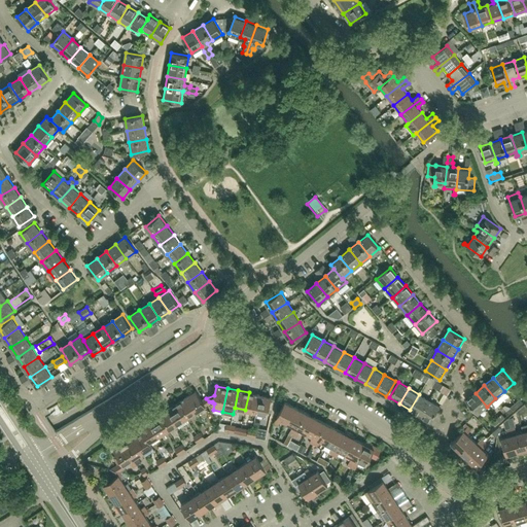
[(210,403),(209,401),(206,398),(202,400),(196,391),(186,397),(196,412),(210,403)]
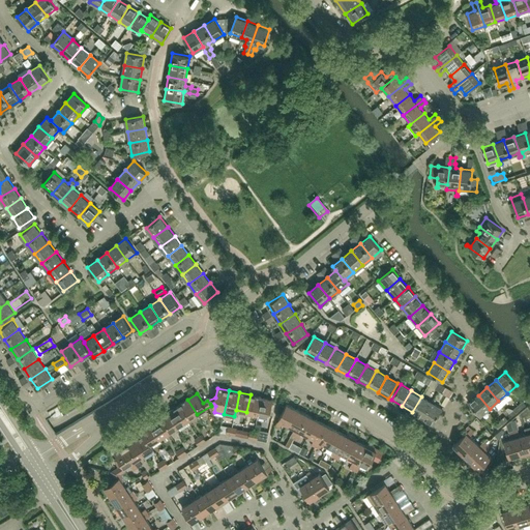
[(258,414),(261,396),(251,394),(246,412),(258,414)]
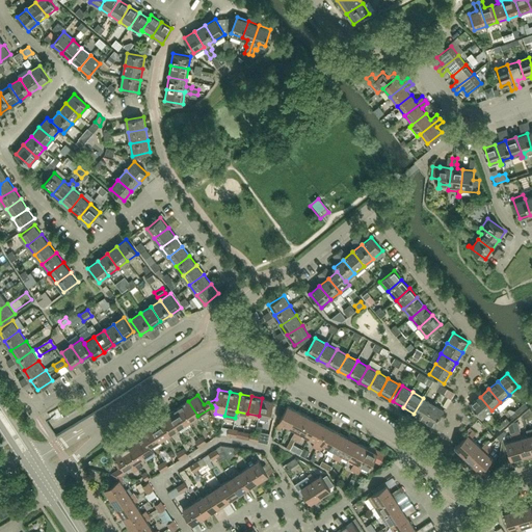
[(491,410),(480,397),(471,404),(482,418),(491,410)]
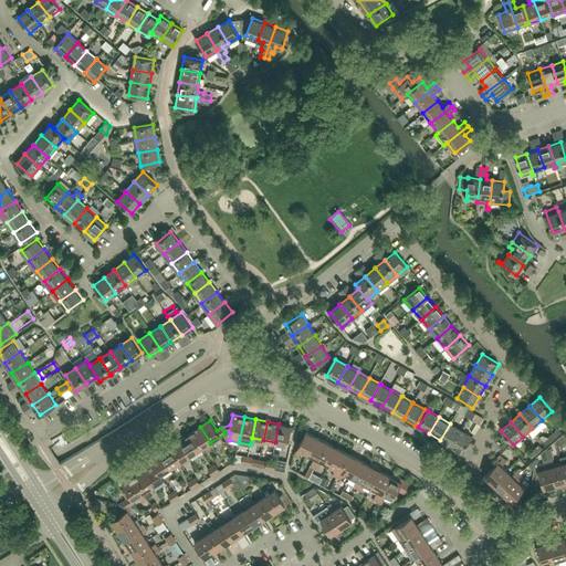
[(287,446),(292,427),(279,423),(275,442),(287,446)]
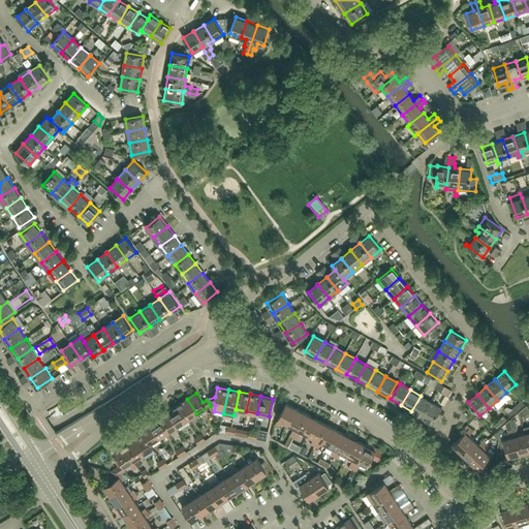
[(422,417),(431,402),(421,396),(411,411),(422,417)]
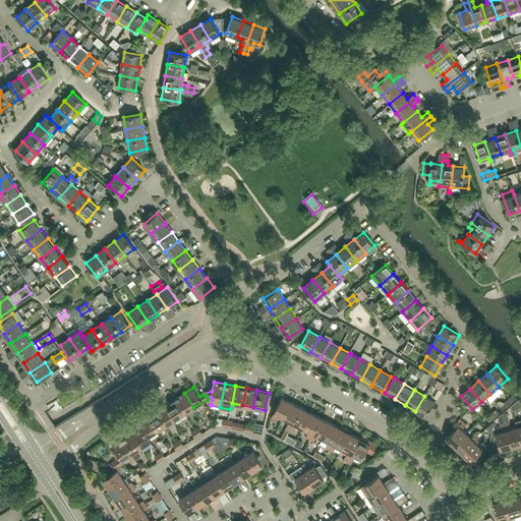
[(193,407),(184,393),(175,399),(184,413),(193,407)]
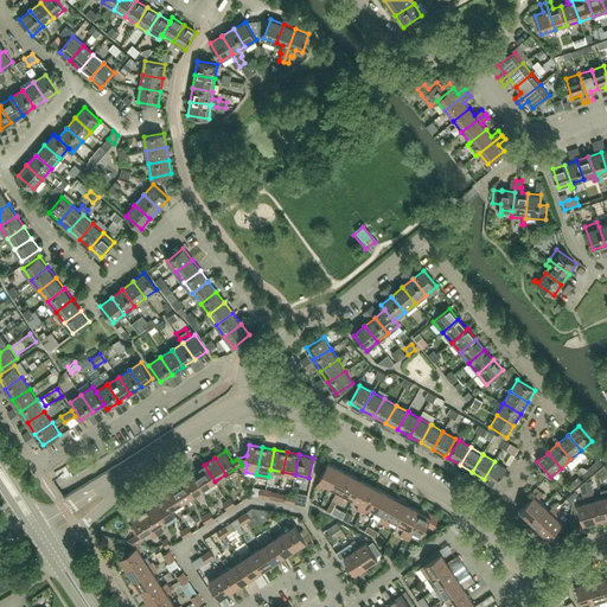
[(496,486),(506,468),(494,461),(484,479),(496,486)]
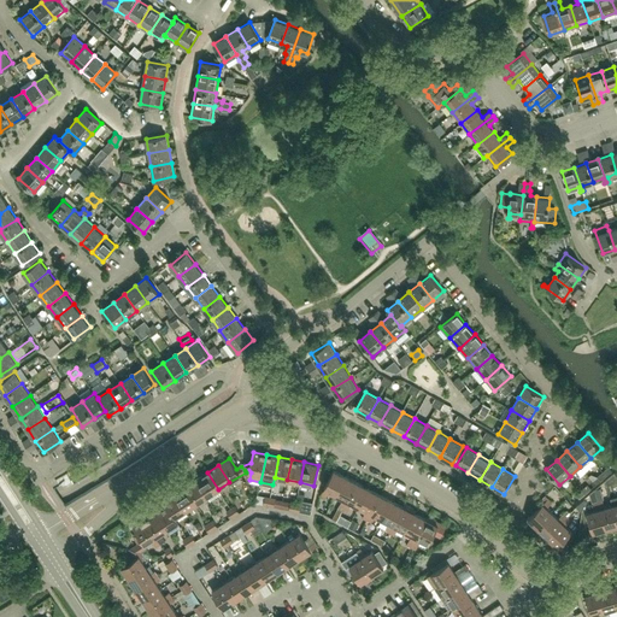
[(336,495),(346,476),(334,470),(333,471),(327,483),(324,488),(324,489),(321,495),(325,498),(329,492),(336,495)]
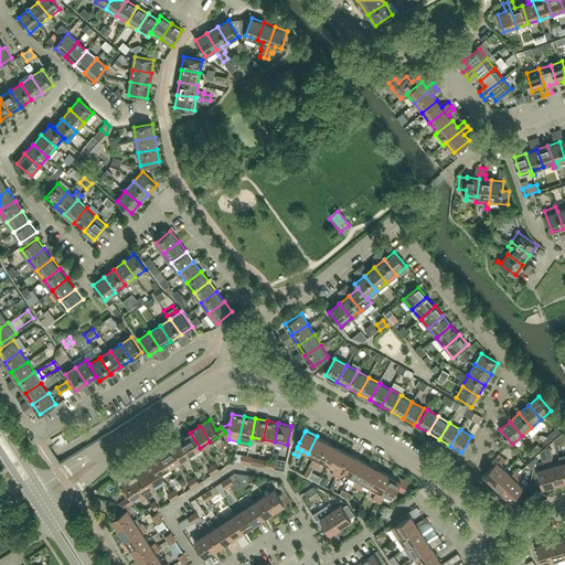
[(203,452),(200,448),(190,433),(180,439),(190,455),(192,459),(203,452)]
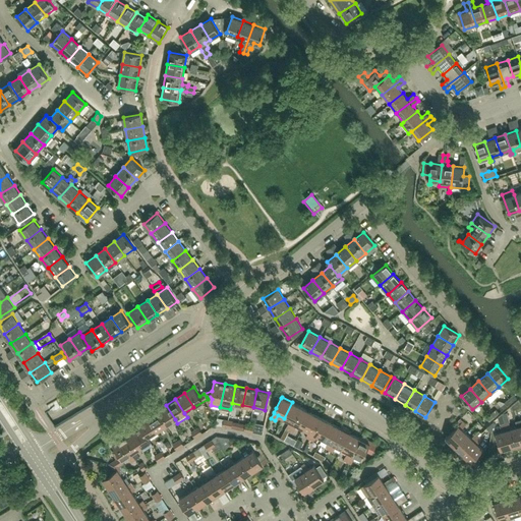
[(289,431),(301,407),(292,402),(284,418),(289,421),(285,429),(289,431)]
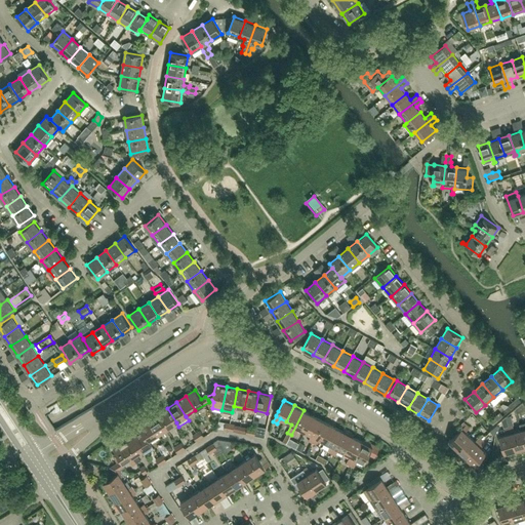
[(167,429),(176,422),(167,408),(157,414),(167,429)]
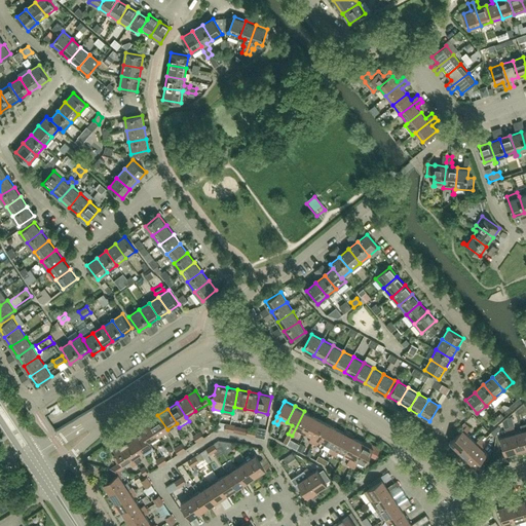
[(306,433),(314,416),(304,411),(292,436),(296,438),(300,429),(306,433)]
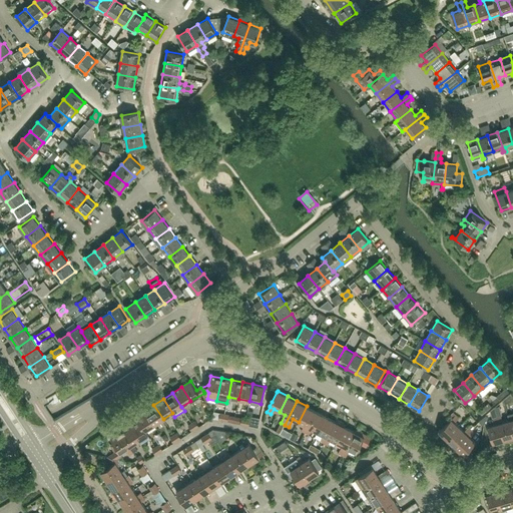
[(163,419),(153,405),(144,411),(154,425),(163,419)]
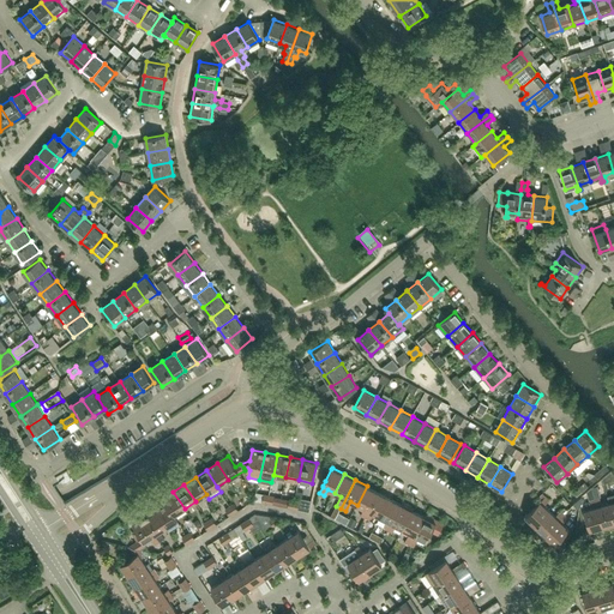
[(365,517),(378,493),(367,486),(357,505),(363,509),(361,515),(365,517)]
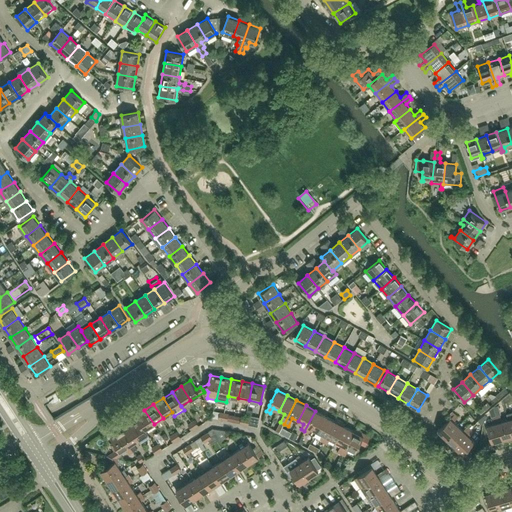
[(458,406),(453,411),(459,417),(464,412),(458,406)]
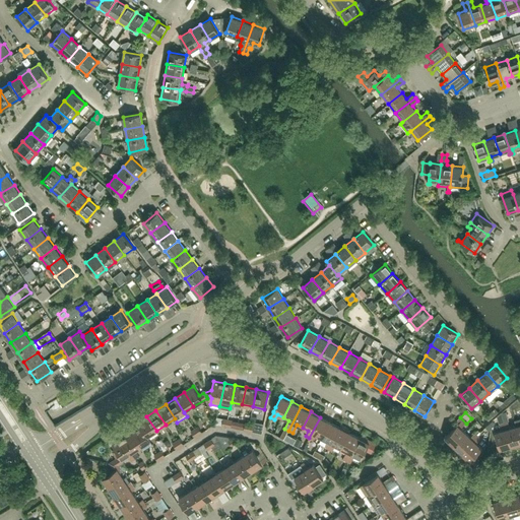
[(156,431),(146,416),(137,423),(140,427),(147,437),(156,431)]
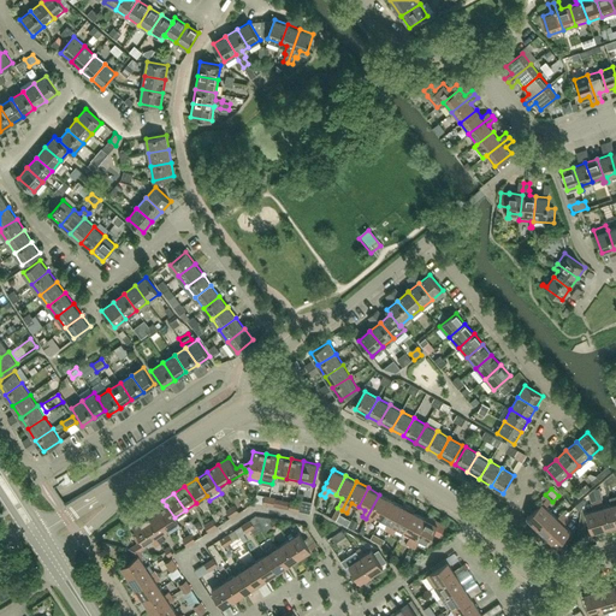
[(264,503),(268,504),(270,497),(258,495),(255,502),(264,503)]
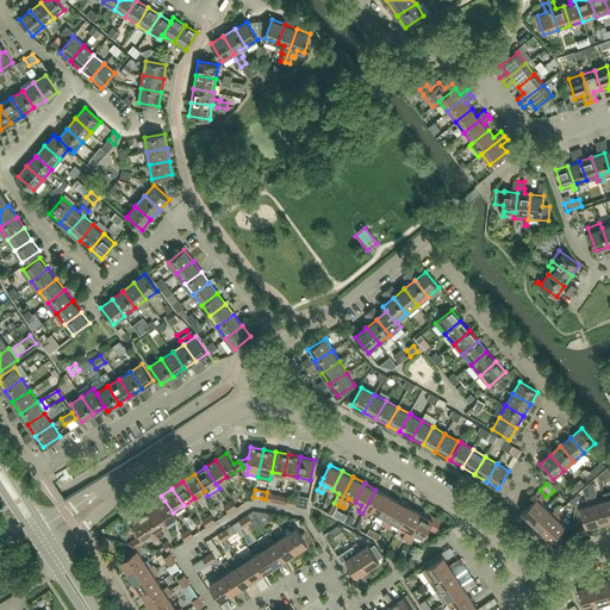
[(378,514),(387,496),(375,490),(362,514),(367,516),(371,510),(378,514)]
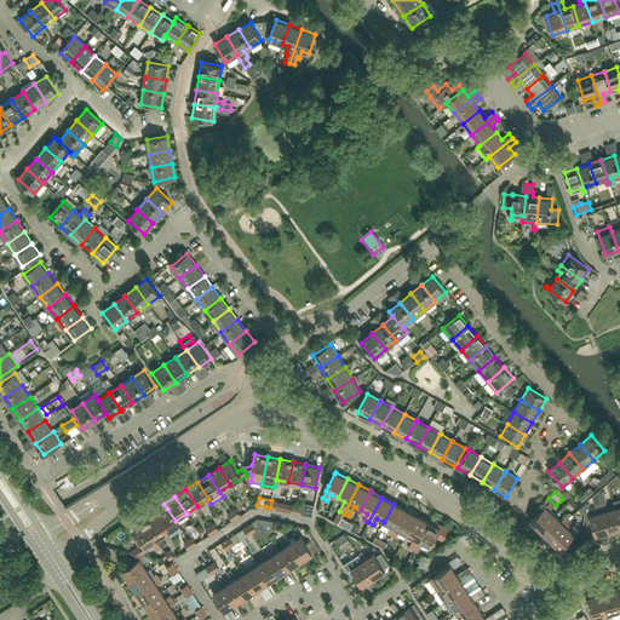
[(546,505),(545,506),(528,523),(538,533),(555,516),(550,510),(555,505),(551,501),(546,505)]
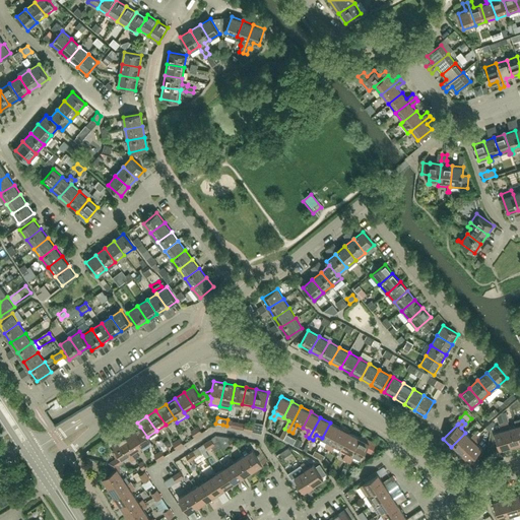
[(254,425),(252,432),(262,434),(264,424),(254,421),(254,425)]
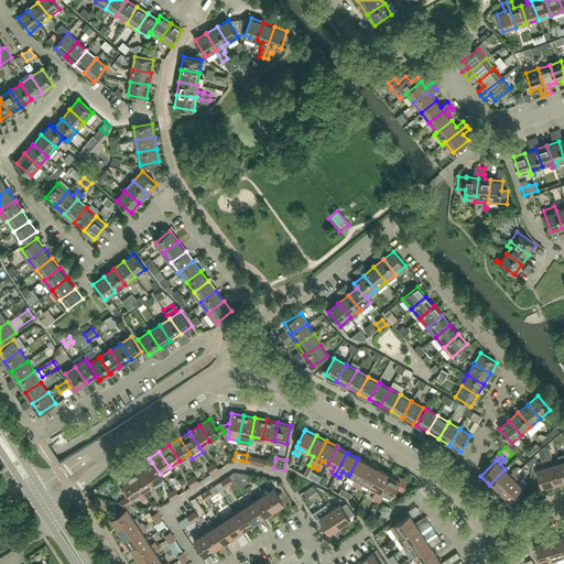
[(563,484),(563,476),(560,462),(553,464),(551,457),(546,458),(554,487),(563,484)]
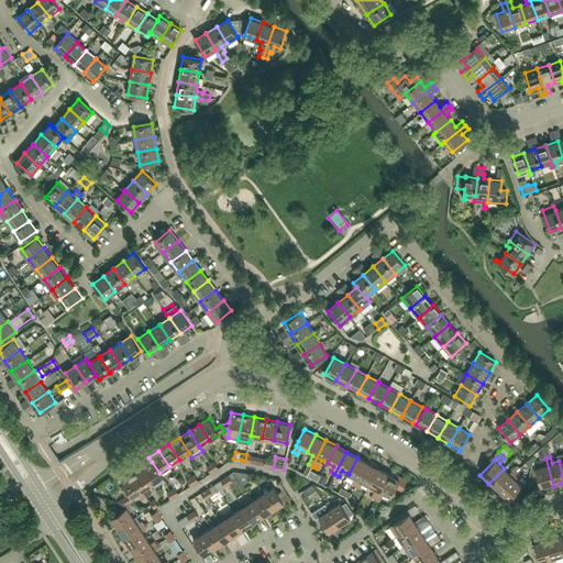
[(356,486),(368,463),(357,457),(349,474),(355,477),(352,483),(356,486)]
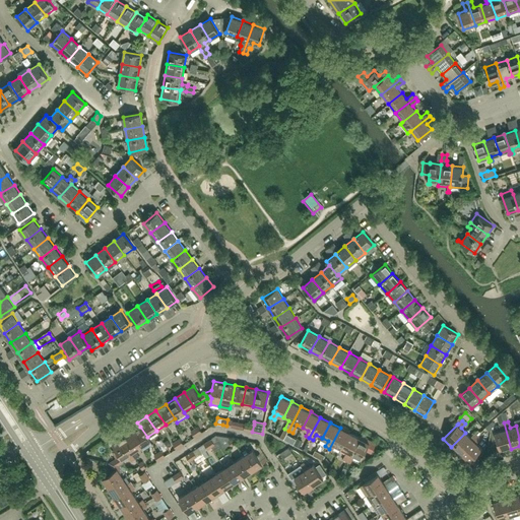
[(500,425),(502,431),(495,433),(500,452),(511,449),(504,423),(500,425)]
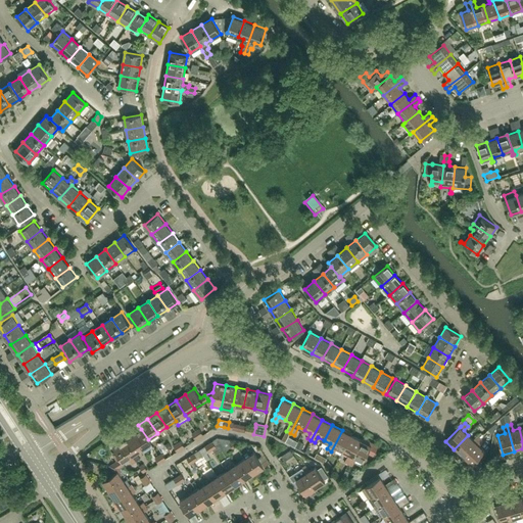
[(148,439),(141,429),(132,434),(142,449),(144,453),(153,446),(151,443),(148,439)]
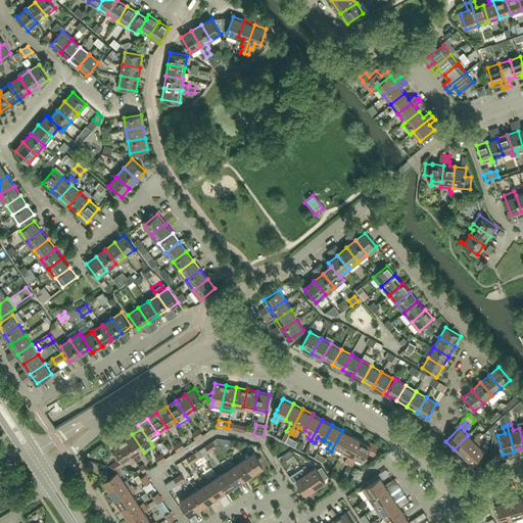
[(343,450),(351,435),(342,430),(331,452),(334,454),(337,447),(343,450)]
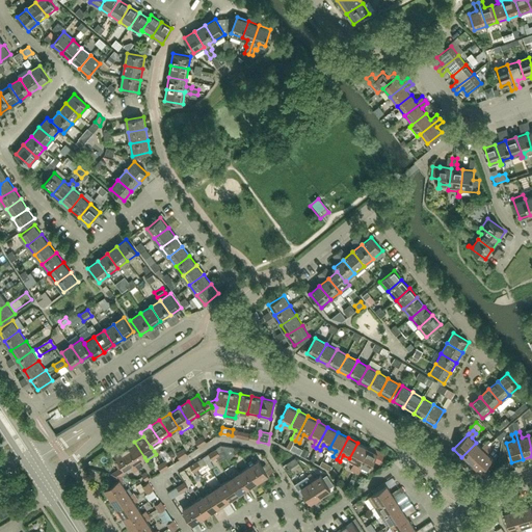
[(144,457),(134,442),(125,448),(138,470),(142,467),(138,460),(144,457)]
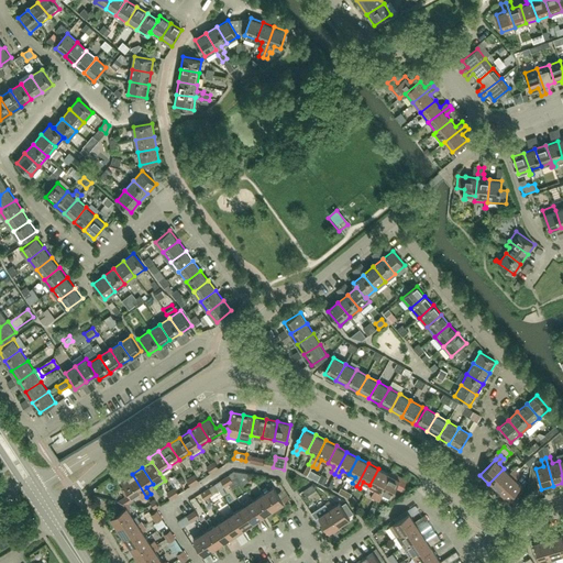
[(377,497),(389,474),(378,468),(370,485),(376,488),(371,498),(375,500),(377,497)]
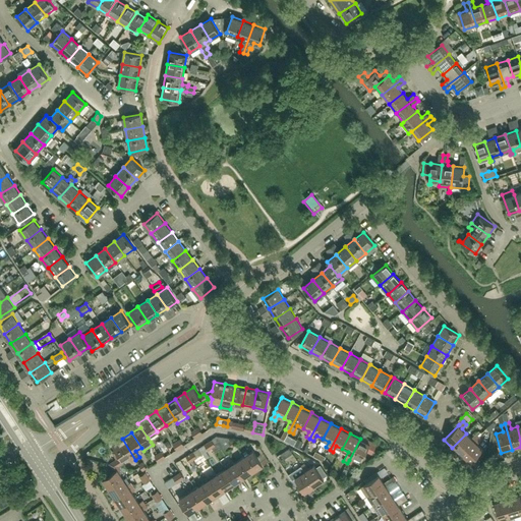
[(460,456),(478,437),(475,433),(471,438),(466,433),(452,448),(460,456)]
